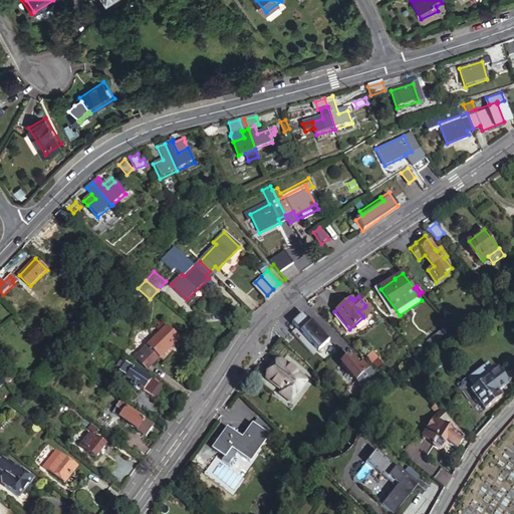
[(368,311),(364,307),(358,311),(362,315),(363,316),(368,311)]
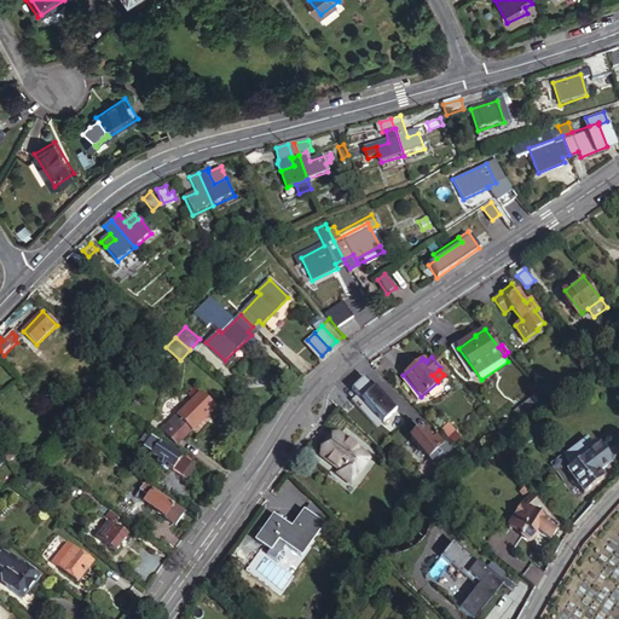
[(190,394),(195,399),(201,392),(196,387),(192,389),(195,391),(190,394)]
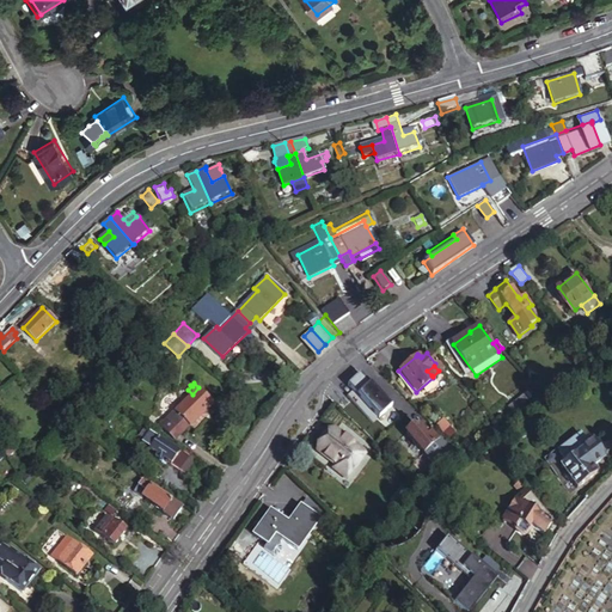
[(199,387),(193,395),(176,411),(190,426),(191,427),(214,402),(199,387)]
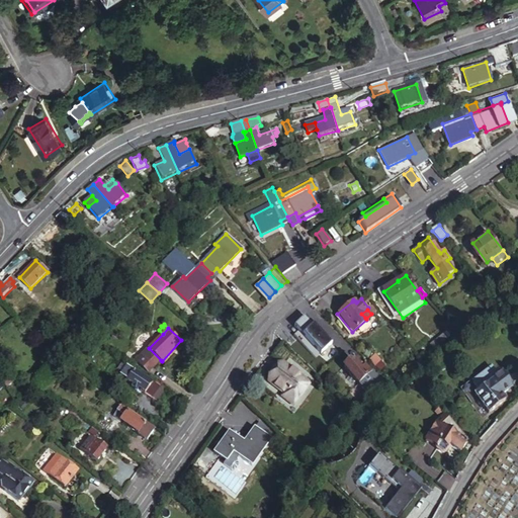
[(318,349),(315,345),(304,356),(307,359),(318,349)]
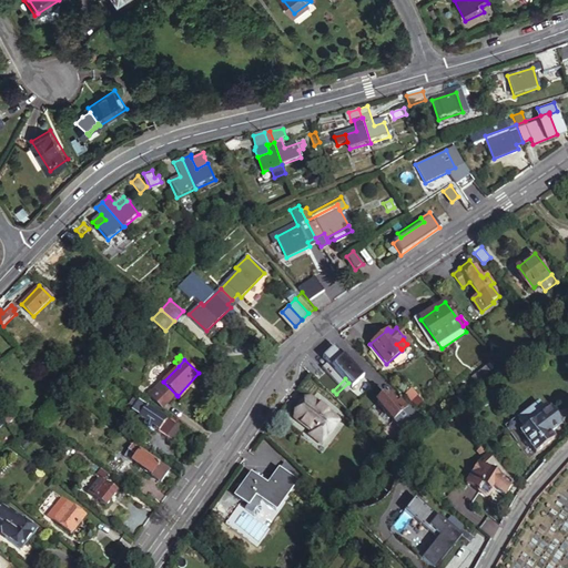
[(176,395),(163,382),(150,396),(153,398),(159,391),(171,401),(176,395)]
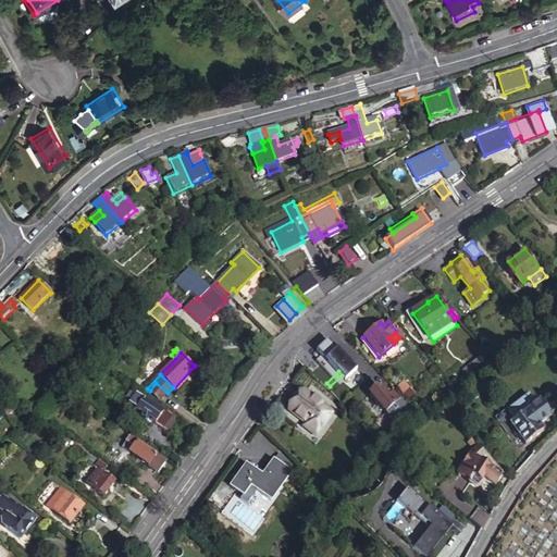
[(156,383),(150,391),(161,400),(168,393),(156,383)]
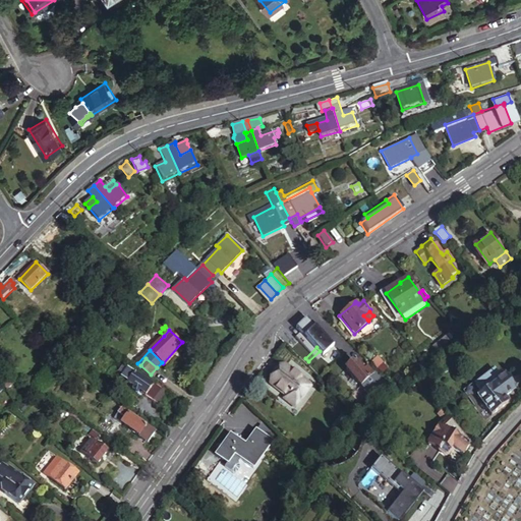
[(450,366),(445,360),(439,365),(444,371),(450,366)]
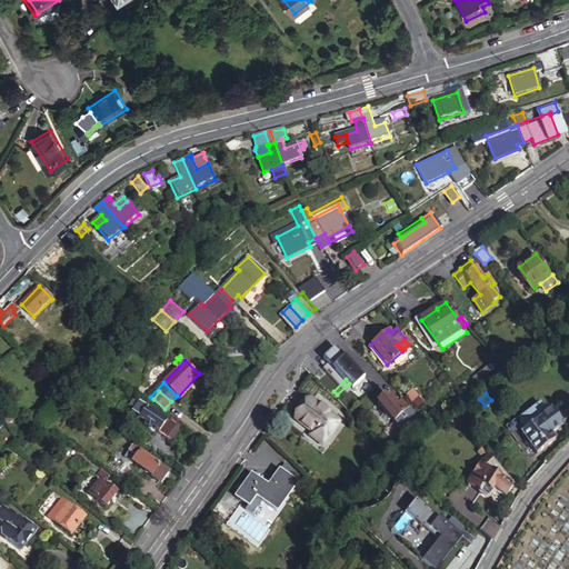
[(402,401),(400,403),(398,406),(395,403),(387,395),(378,403),(395,421),(409,408),(402,401)]
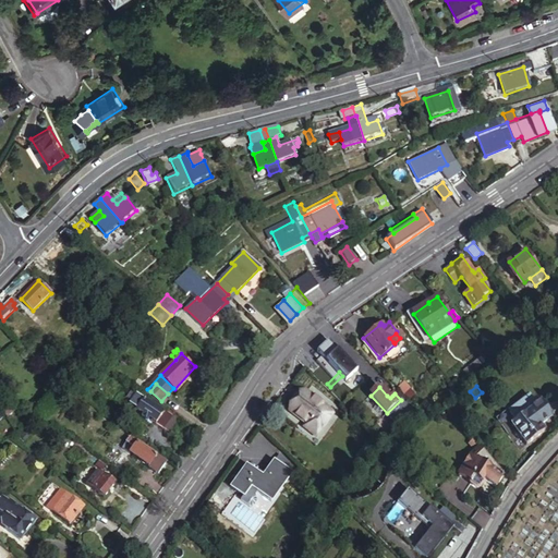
[(312,431),(329,409),(304,388),(289,408),(304,420),(302,423),(312,431)]
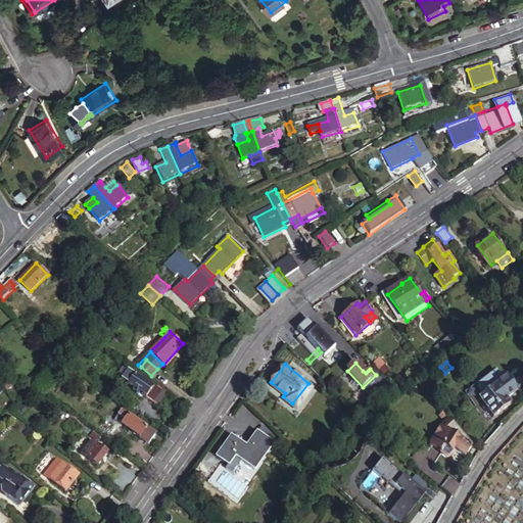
[(124,377),(146,395),(153,386),(131,368),(124,377)]
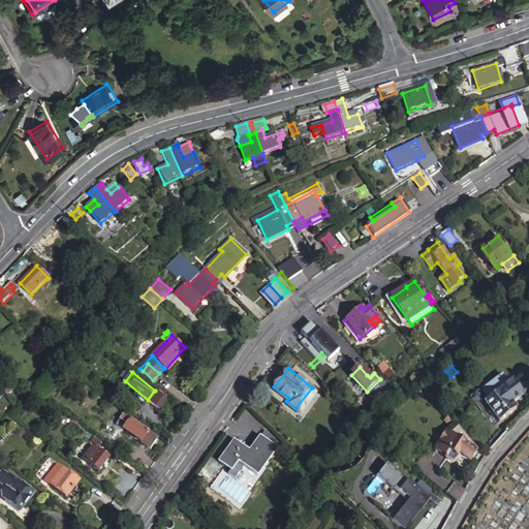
[(509,382),(504,375),(485,391),(492,399),(486,403),(501,422),(521,407),(515,399),(520,395),(509,382)]
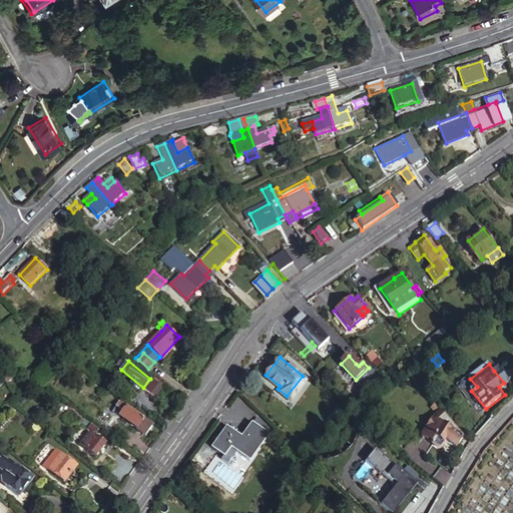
[(498,367),(494,371),(504,383),(508,380),(498,367)]
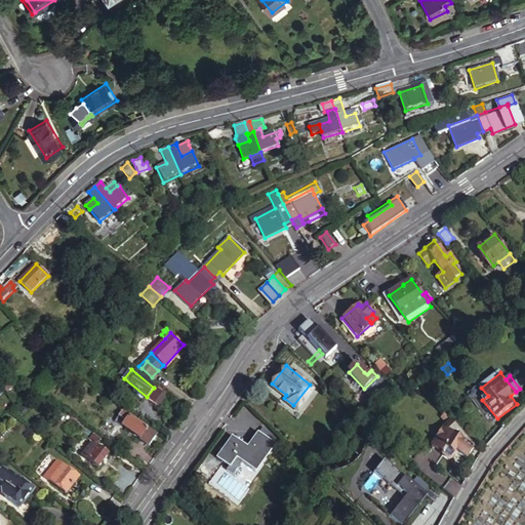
[(165,391),(157,385),(154,388),(147,397),(155,404),(165,391)]
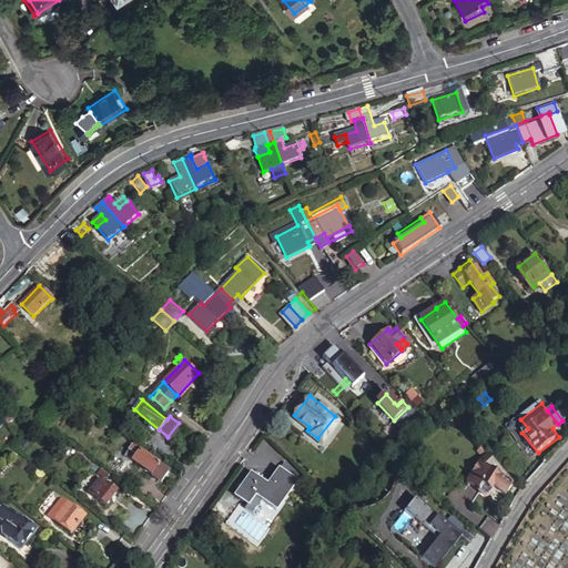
[(426,426),(417,417),(414,421),(423,429),(426,426)]
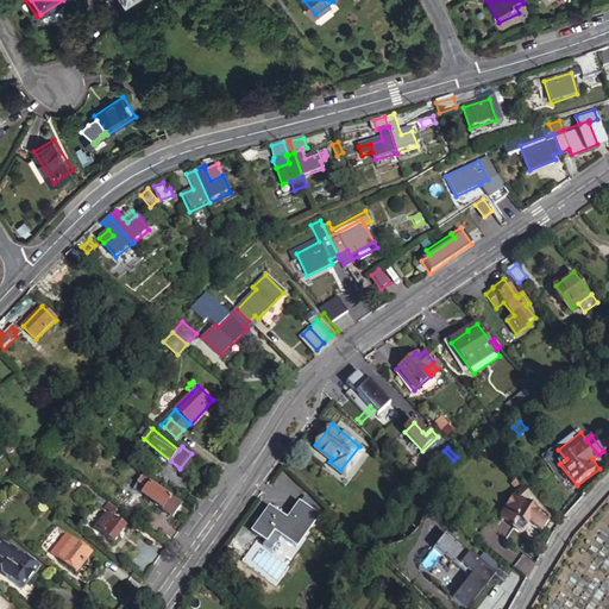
[(148,489),(151,483),(145,478),(140,483),(148,489)]
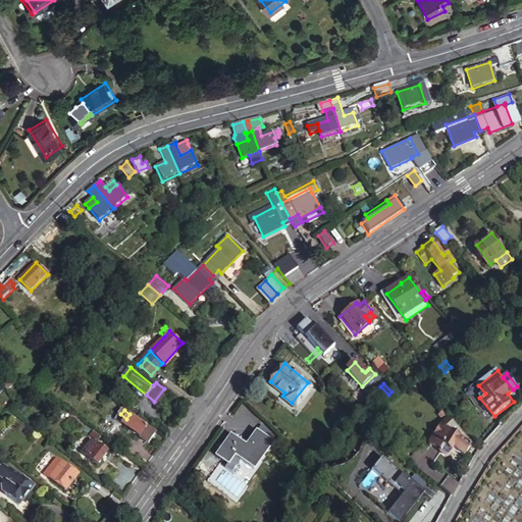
[(451,418),(445,412),(441,415),(447,421),(451,418)]
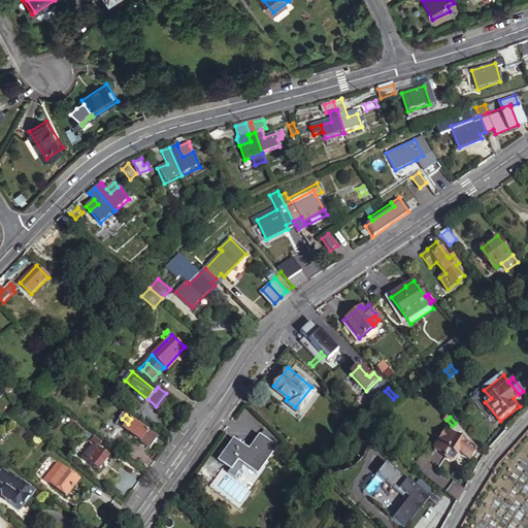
[(119,424),(124,429),(128,424),(122,419),(119,424)]
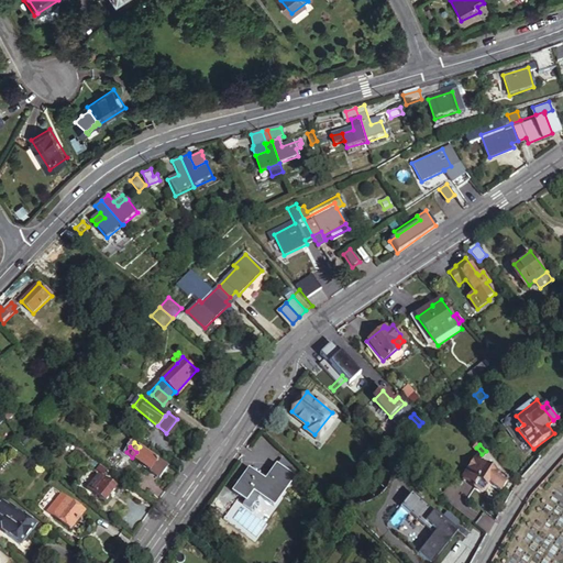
[(151,472),(157,461),(140,446),(136,452),(132,457),(151,472)]
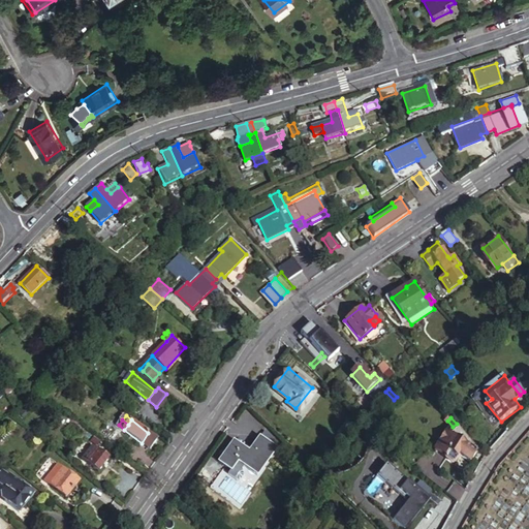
[(478,453),(480,450),(457,424),(453,427),(447,432),(436,449),(447,456),(448,459),(454,463),(457,462),(460,456),(472,463),(478,453)]
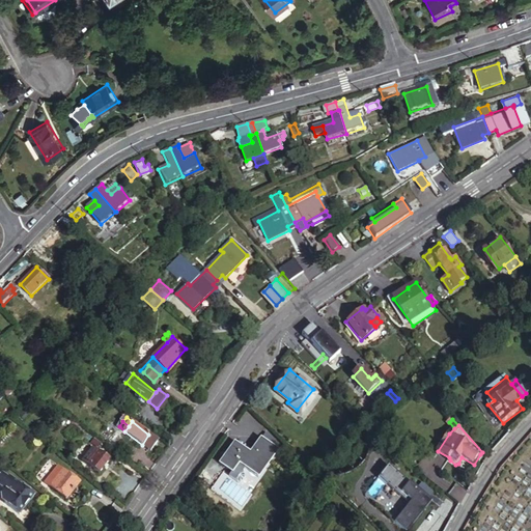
[(258,435),(269,442),(273,436),(262,428),(258,435)]
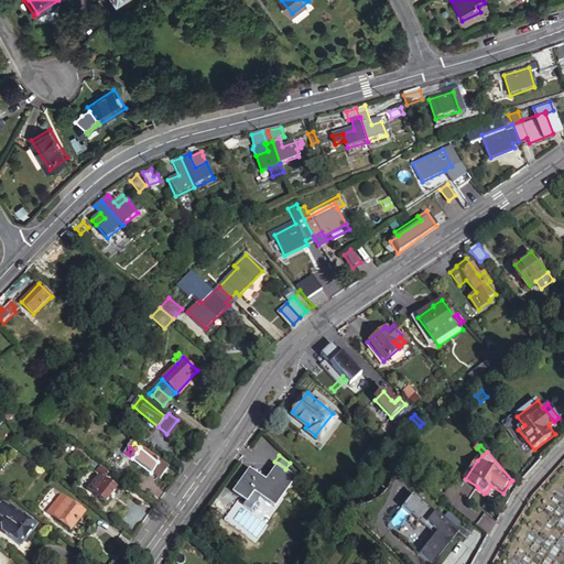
[(159,461),(158,462),(151,473),(160,479),(169,468),(159,461)]
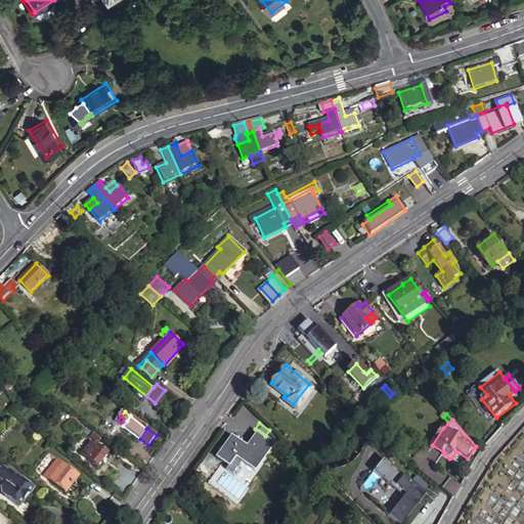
[(113,441),(117,436),(115,434),(117,432),(112,429),(106,436),(113,441)]
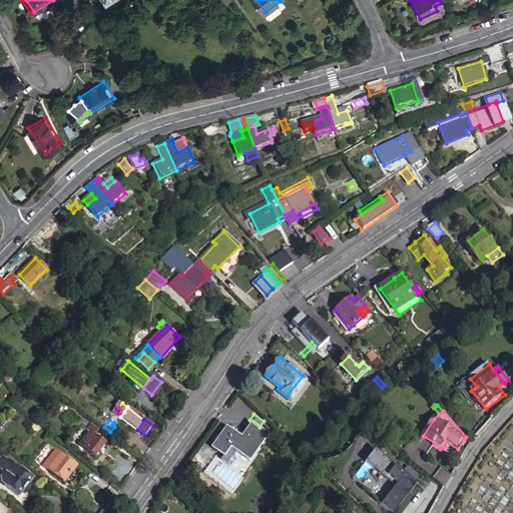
[(247,458),(267,432),(260,427),(249,420),(239,434),(225,424),(210,445),(221,453),(219,457),(226,463),(230,463),(233,458),(231,453),(234,449),(247,458)]
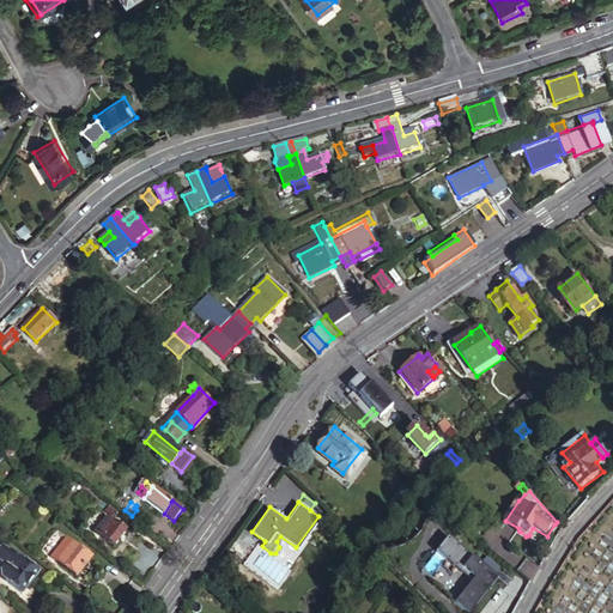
[(96,530),(115,546),(128,530),(109,515),(96,530)]
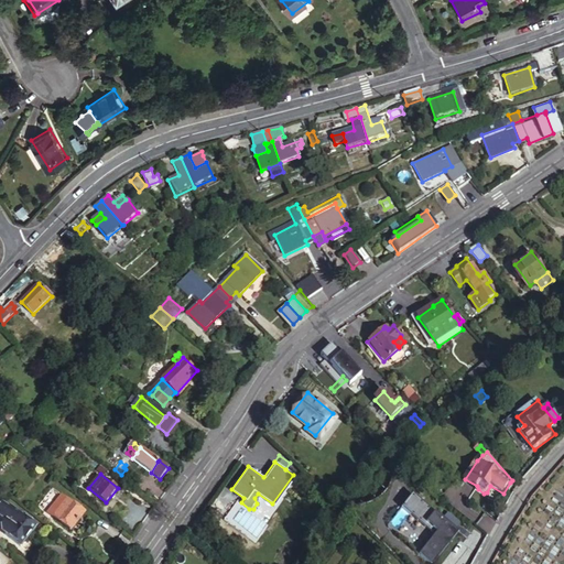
[(58,505),(65,496),(63,494),(50,510),(55,514),(61,507),(58,505)]
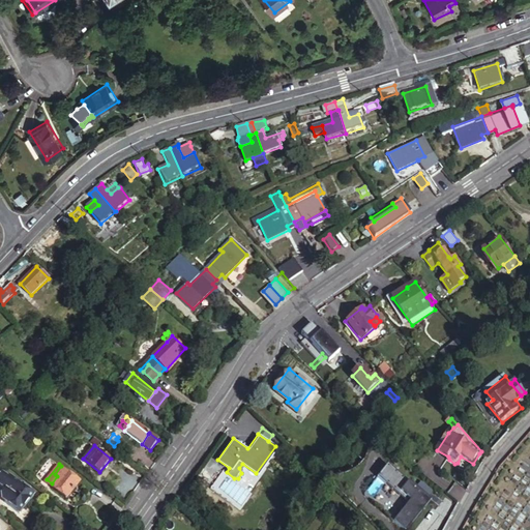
[(81,481),(66,470),(61,466),(55,474),(57,476),(52,483),(68,497),(81,481)]
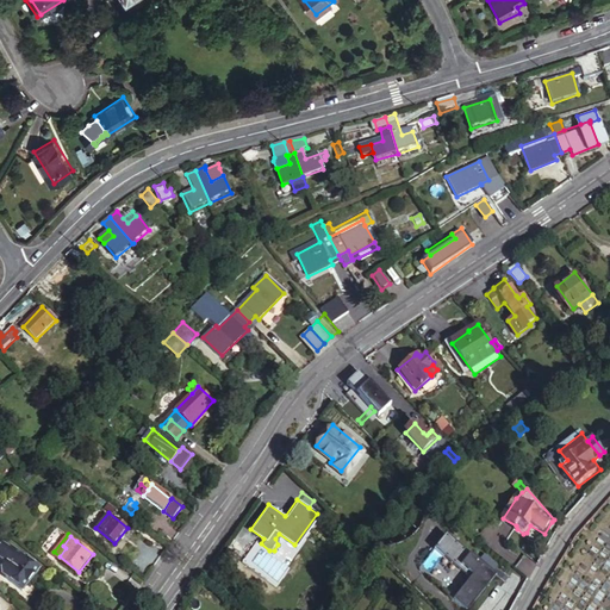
[(14,568),(25,556),(12,546),(11,547),(5,542),(0,547),(0,556),(6,562),(1,568),(1,572),(5,576),(7,572),(12,566),(14,568)]
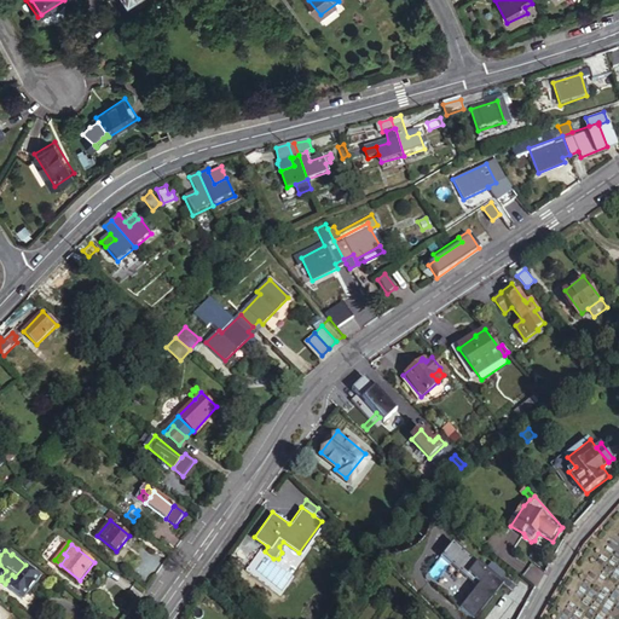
[(42,578),(25,565),(15,577),(12,574),(7,580),(5,584),(24,599),(42,578)]
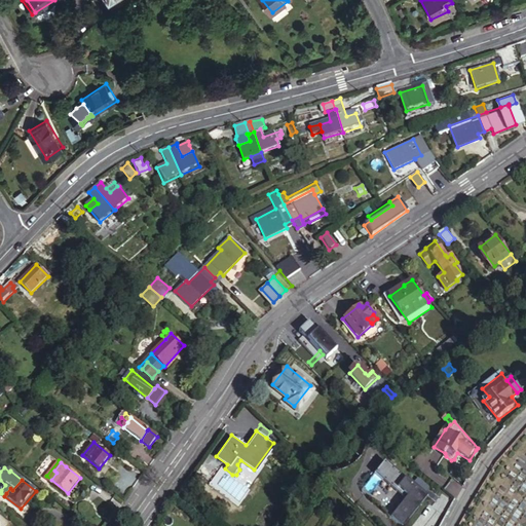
[(120,485),(115,481),(110,487),(115,491),(120,485)]
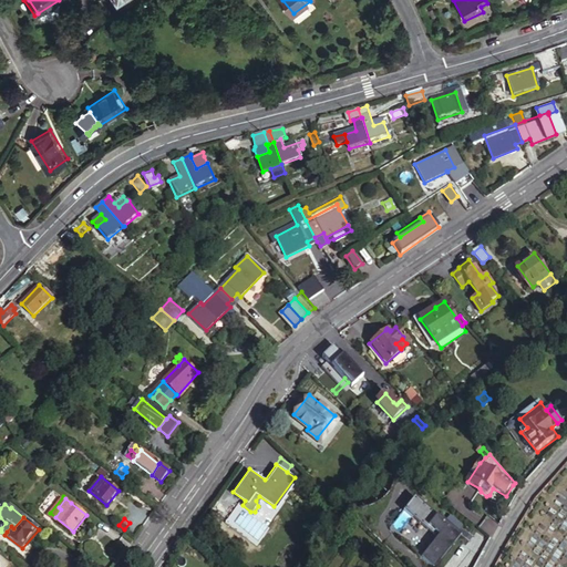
[(468,566),(431,535),(415,555),(430,566),(468,566)]
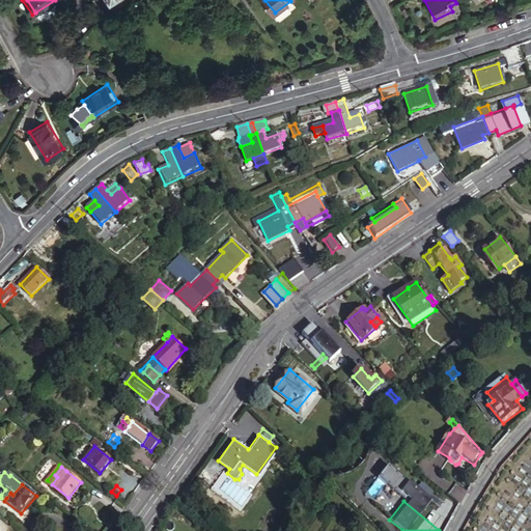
[(402,530),(389,520),(382,529),(384,530),(402,530)]
